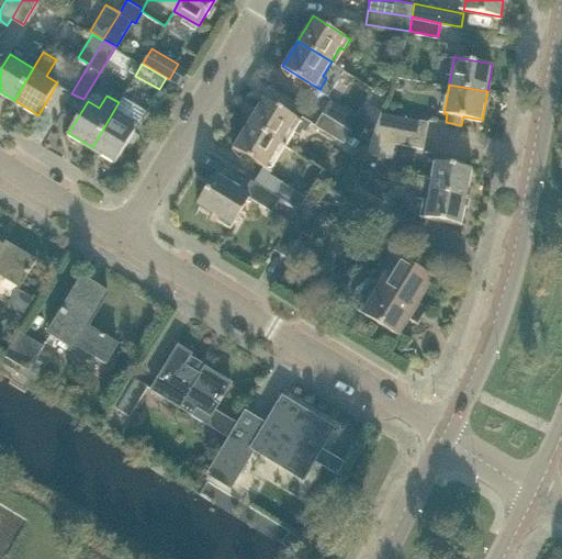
[(134,129),(146,109),(123,96),(119,102),(92,147),(115,161),(135,130),(134,129)]
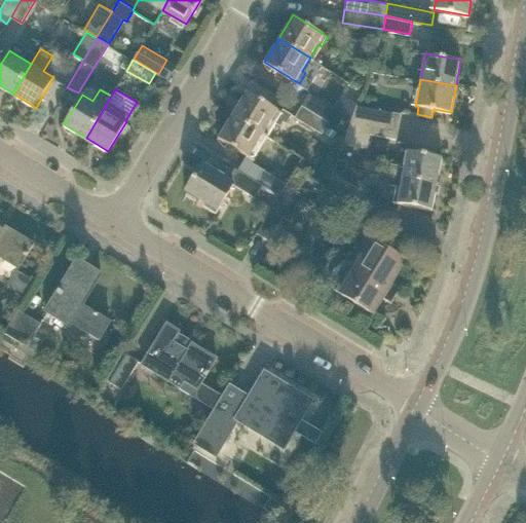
[(282,112),(278,110),(247,90),(232,114),(264,134),(272,120),(280,125),(284,121),(287,122),(292,114),(284,109),(282,112)]
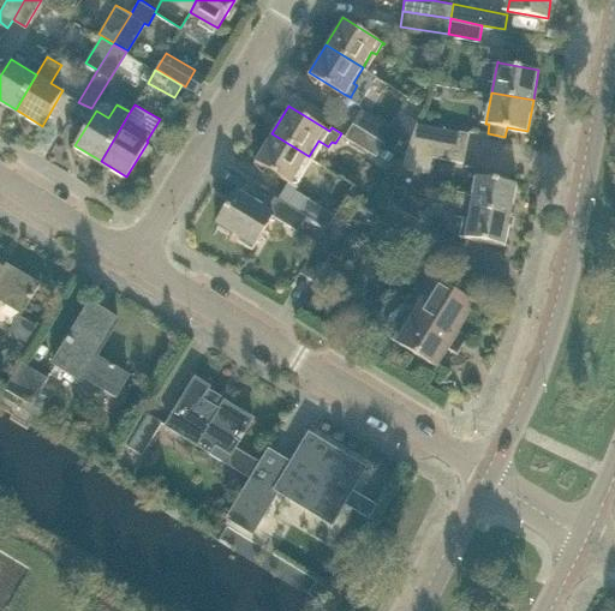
[(406,154),(411,138),(362,108),(353,123),(386,142),(406,154)]
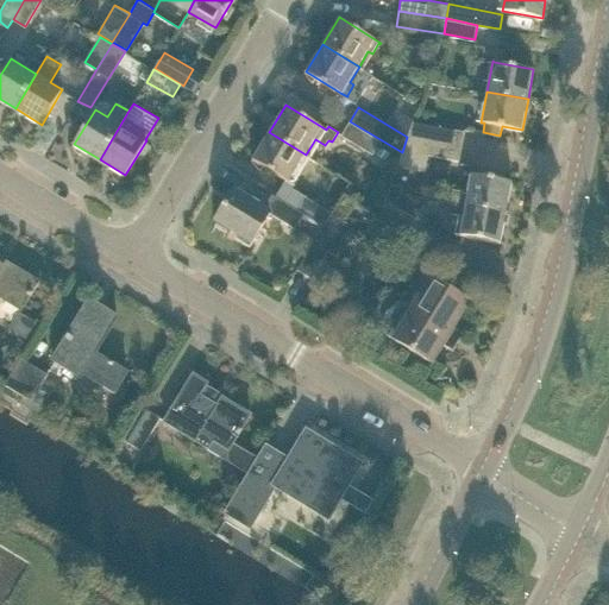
[(462,145),(465,131),(413,120),(408,134),(462,145)]
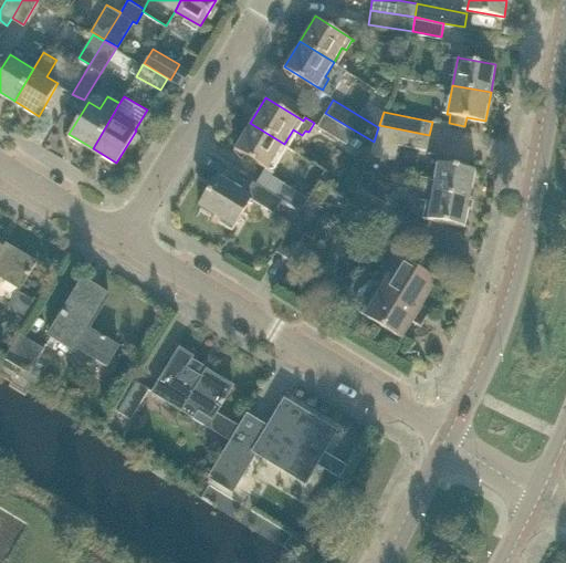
[(347,143),(355,131),(325,113),(317,125),(347,143)]
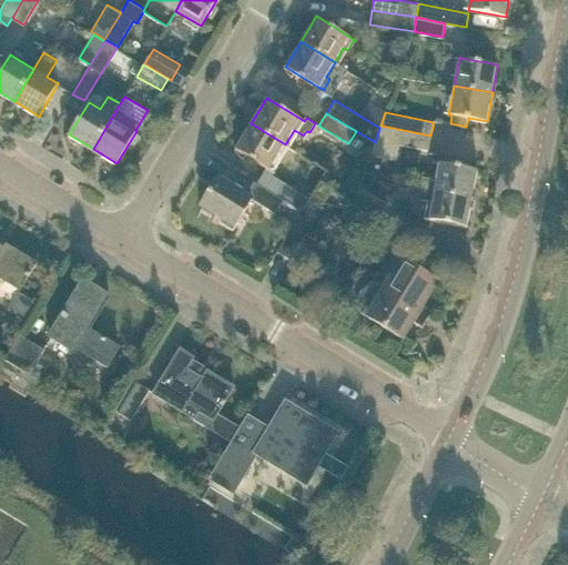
[(276,159),(285,144),(251,123),(235,149),(267,168),(275,172),(275,171),(274,171),(281,161),(276,159)]
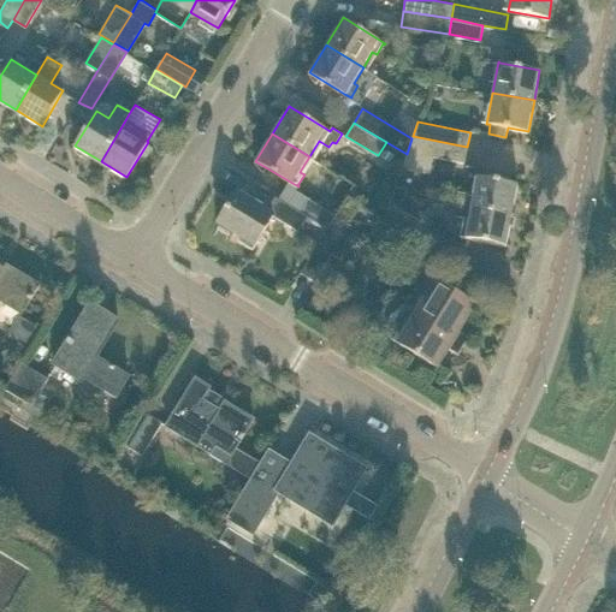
[(465,162),(467,147),(413,136),(412,138),(407,154),(402,167),(430,172),(433,156),(465,162)]
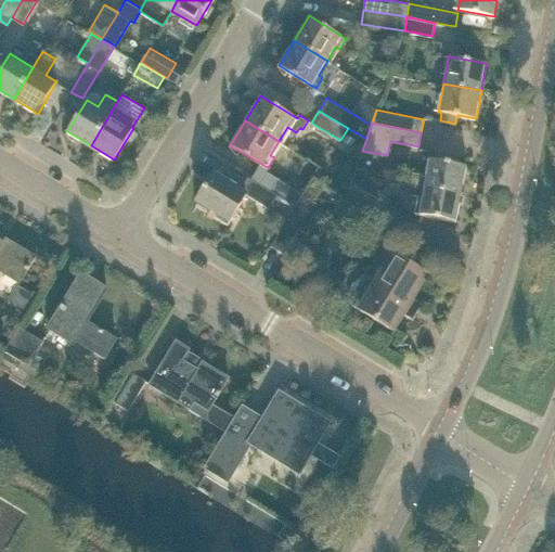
[(462,193),(467,165),(429,158),(426,175),(414,172),(412,184),(424,187),(462,193)]
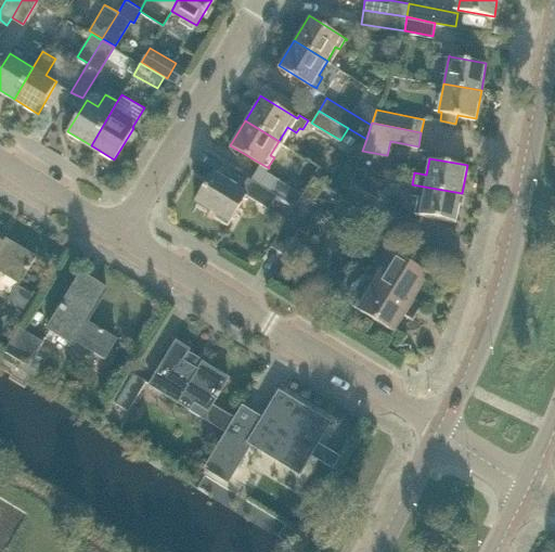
[(295,205),(302,193),(267,171),(269,168),(261,164),(253,179),(276,194),(295,205)]
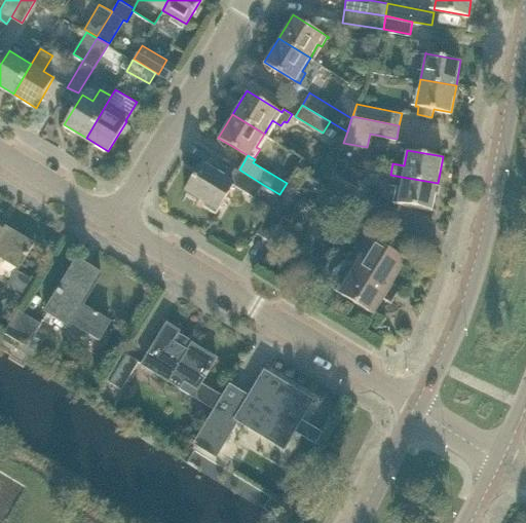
[(235,167),(228,180),(202,163),(186,189),(205,201),(203,204),(215,212),(216,213),(233,184),(255,196),(262,184),(239,170),(235,167)]
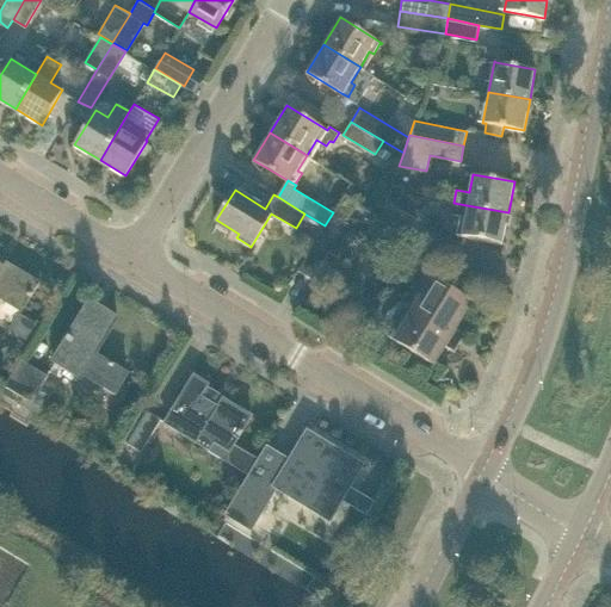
[(389,194),(387,200),(395,204),(402,192),(390,191),(389,194)]
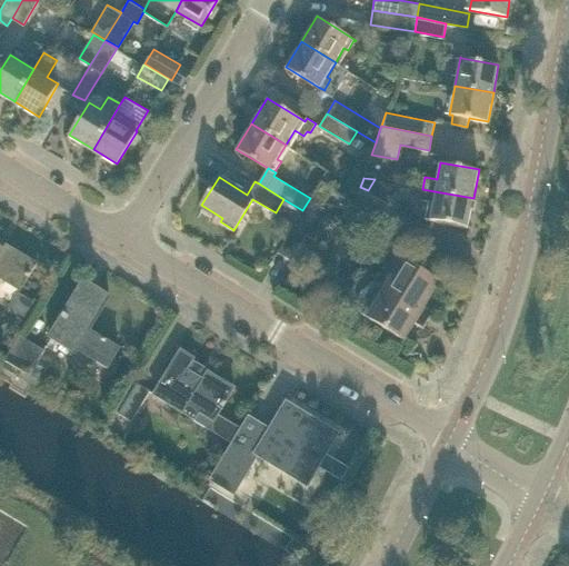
[(291,259),(335,187),(321,179),(310,198),(302,210),(278,251),(291,259)]
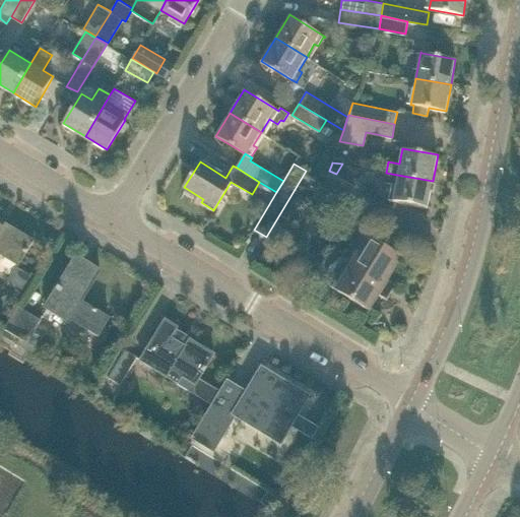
[(354,186),(347,182),(336,174),(329,171),(325,183),(348,197),(354,186)]
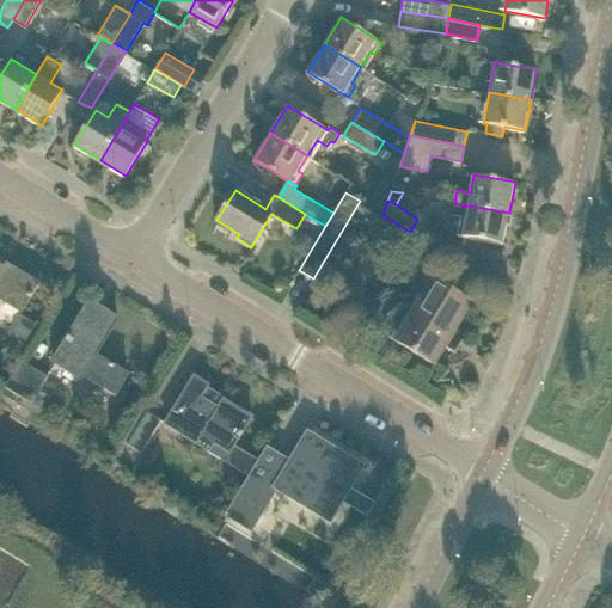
[(503,244),(509,213),(467,206),(463,235),(503,244)]
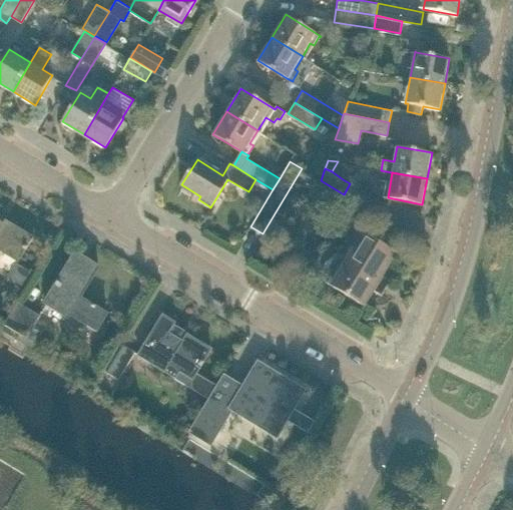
[(6,218),(4,221),(0,219),(0,249),(18,262),(34,235),(6,218)]
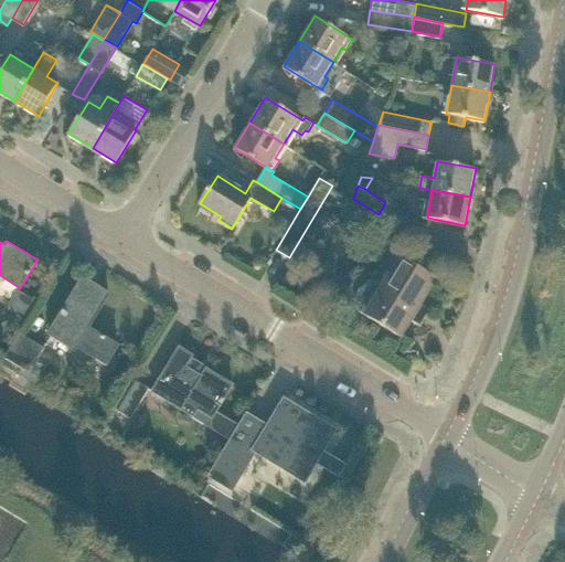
[(401,336),(435,278),(401,257),(385,284),(380,281),(370,279),(361,285),(356,293),(355,303),(361,311),(401,336)]
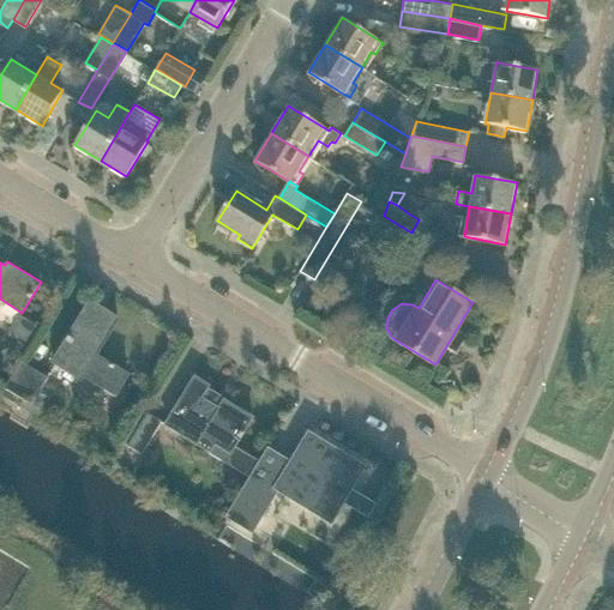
[(118,318),(94,302),(91,301),(72,334),(54,363),(82,379),(84,375),(115,394),(128,374),(96,354),(118,318)]
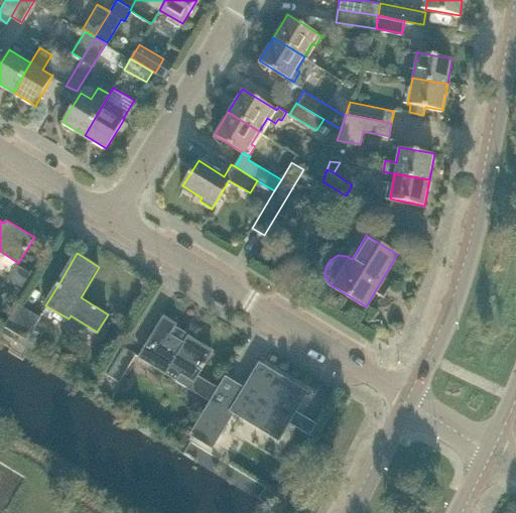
[(26,340),(40,316),(18,302),(4,326),(26,340)]
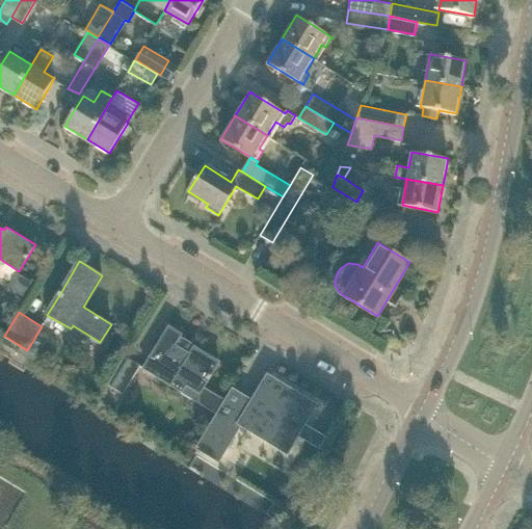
[(179,337),(182,333),(169,325),(143,367),(182,391),(186,384),(201,392),(219,361),(179,337)]
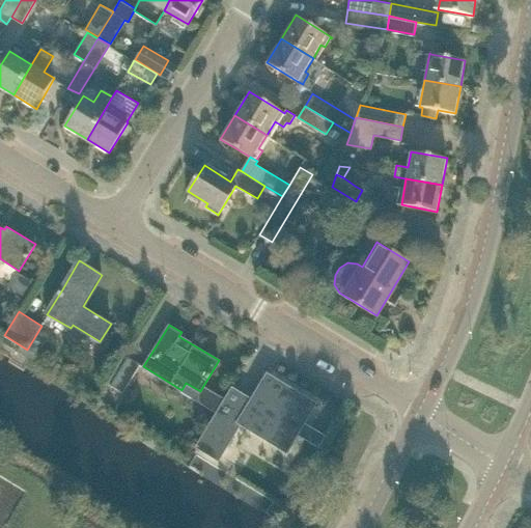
[(122,392),(140,363),(128,356),(111,385),(122,392)]
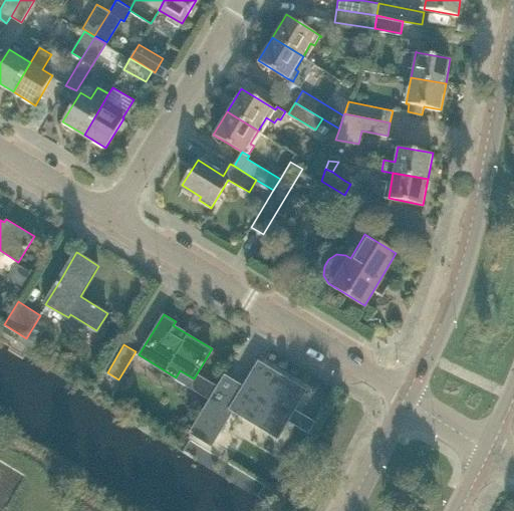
[(223,378),(190,433),(210,445),(232,408),(259,424),(276,435),(304,391),(268,368),(259,363),(243,391),(223,378)]
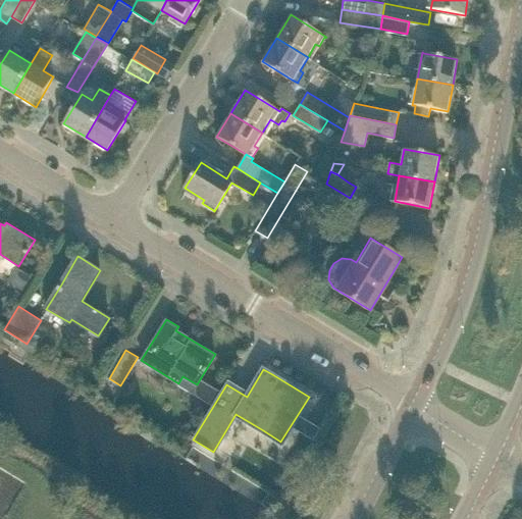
[(0,518),(18,518),(43,475),(2,454),(0,458),(0,518)]
